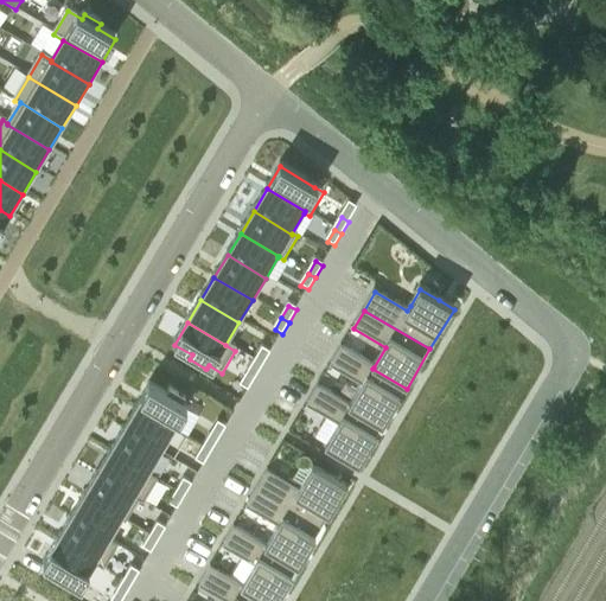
[(342,349),(330,368),(362,388),(350,408),(383,428),(407,389),(372,369),(374,368),(342,349)]
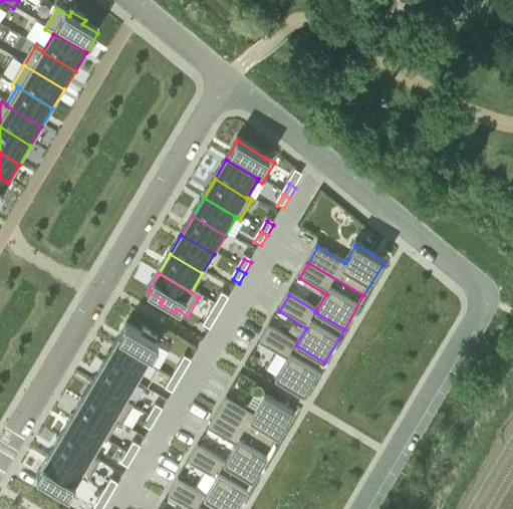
[(222,296),(216,306),(223,310),(229,300),(222,296)]
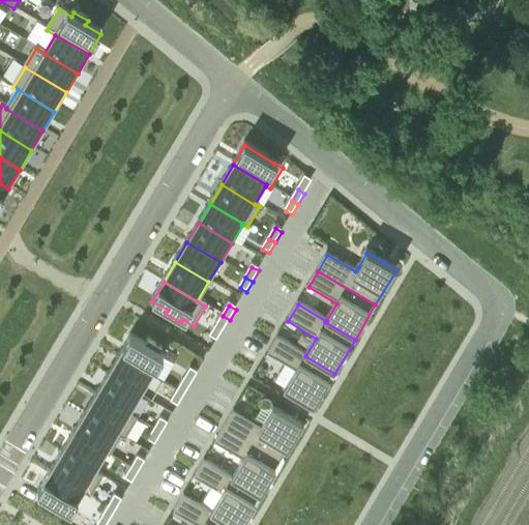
[(223,316),(216,326),(224,330),(230,320),(223,316)]
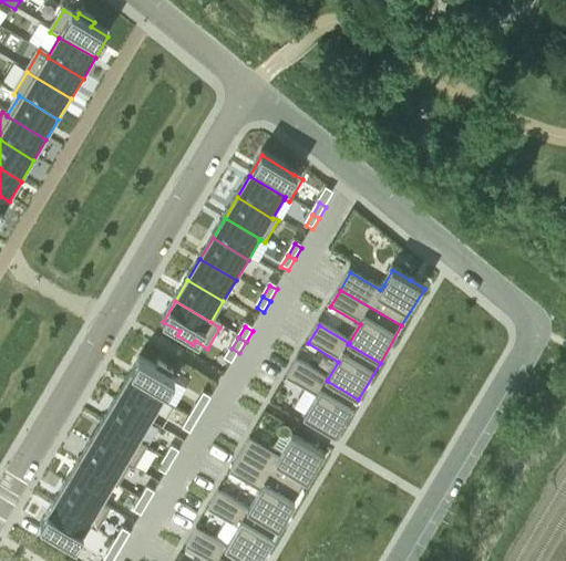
[(140,361),(127,382),(163,403),(175,382),(172,380),(174,375),(158,366),(156,371),(140,361)]
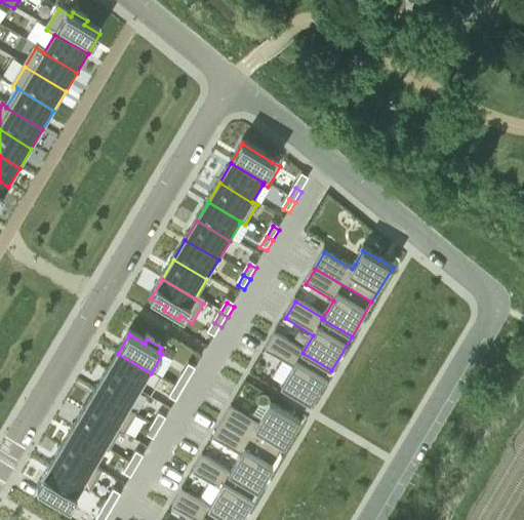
[(275,336),(266,353),(292,369),(281,389),(294,396),(310,406),(331,370),(303,353),(275,336)]
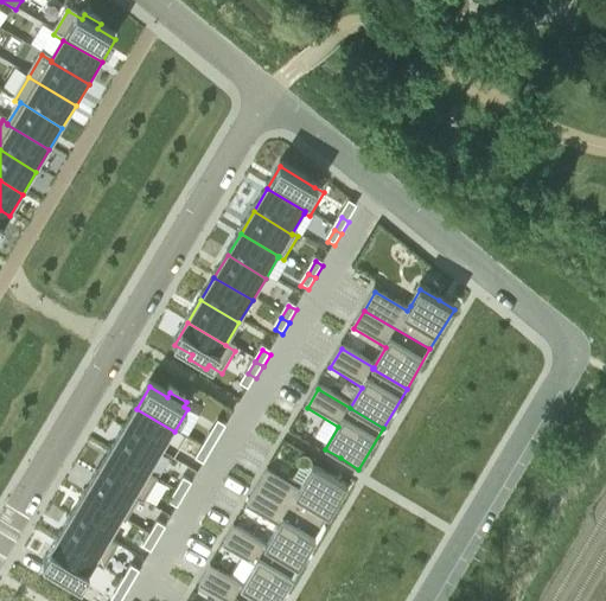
[(136,409),(123,432),(160,453),(174,432),(136,409)]
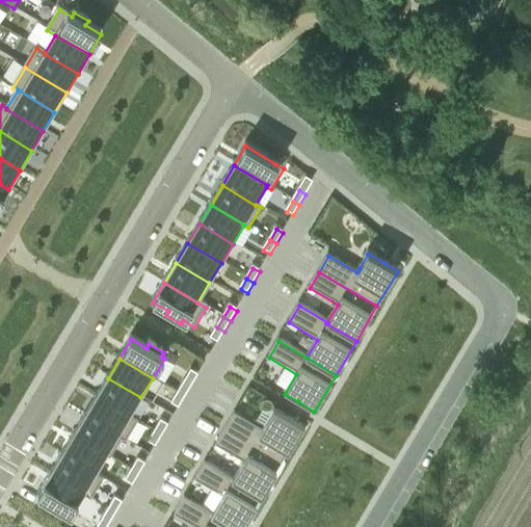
[(108,378),(97,397),(129,417),(129,416),(140,397),(108,378)]
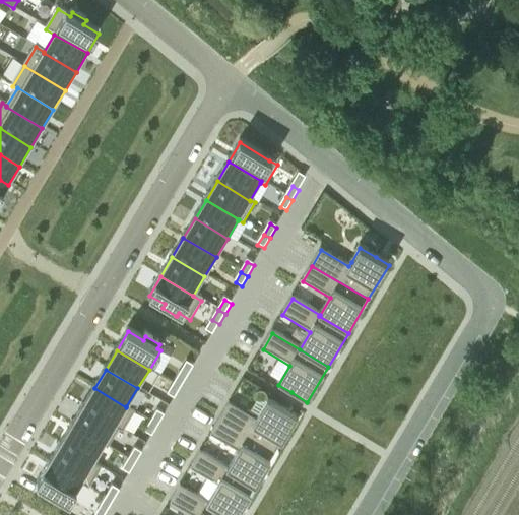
[(180,375),(174,385),(181,389),(187,379),(180,375)]
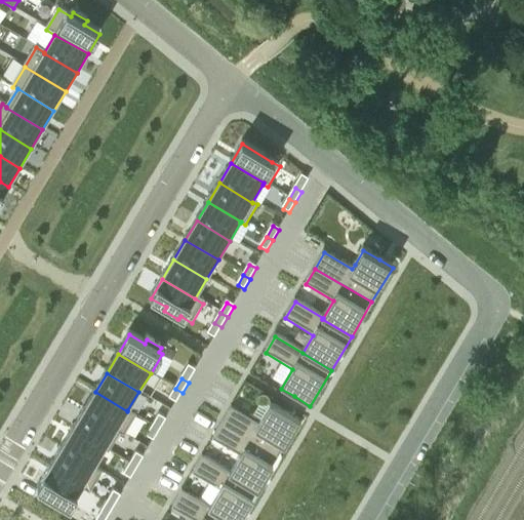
[(175,389),(169,400),(175,403),(183,393),(175,389)]
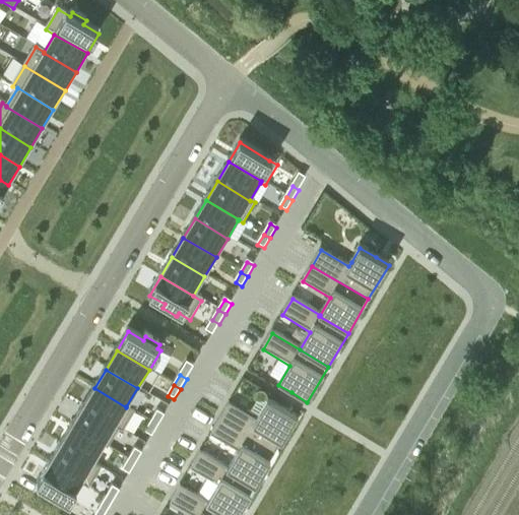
[(94,388),(82,407),(119,430),(123,433),(135,412),(126,406),(126,407),(94,388)]
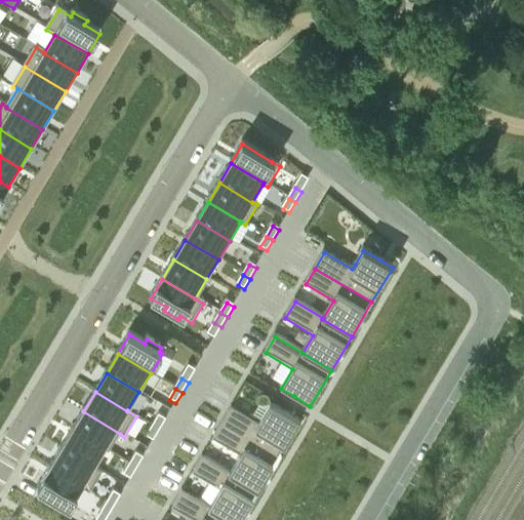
[(232,409),(223,425),(279,457),(299,424),(283,413),(271,406),(259,426),(232,409)]
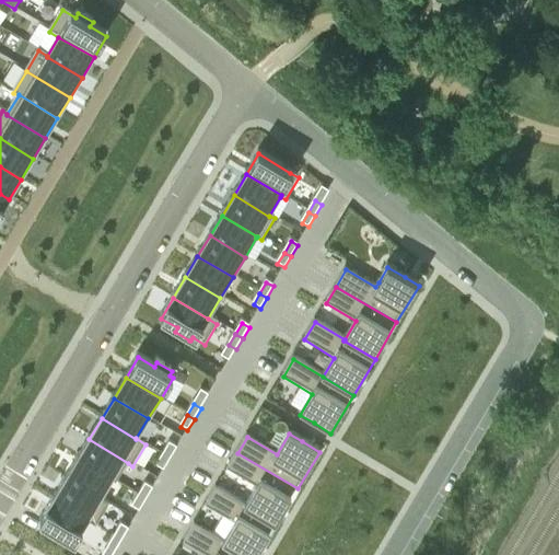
[(89,439),(77,460),(116,483),(128,463),(89,439)]
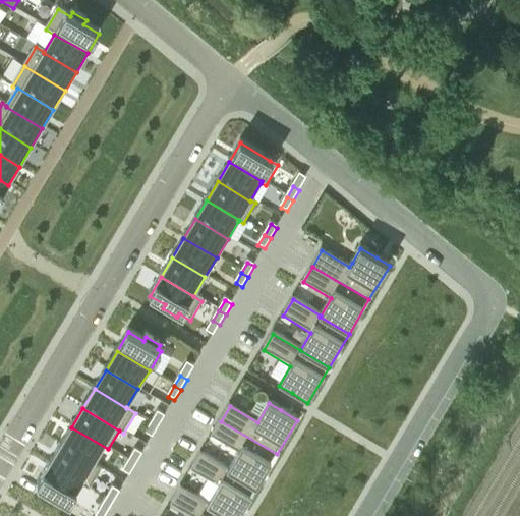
[(159,413),(152,423),(158,427),(165,416),(159,413)]
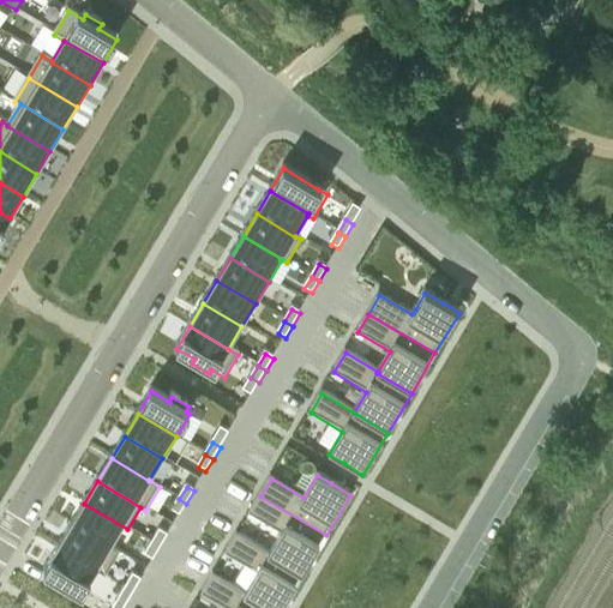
[(260,497),(250,515),(281,535),(269,554),(269,555),(302,576),(326,535),(260,497)]
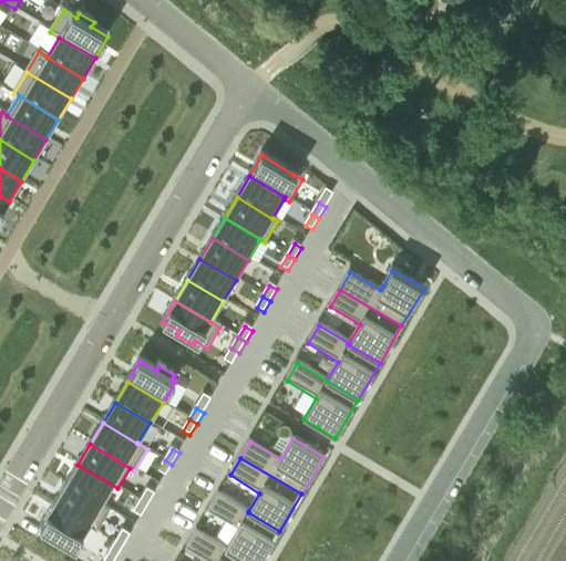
[(165,460),(158,473),(165,476),(172,465),(165,460)]
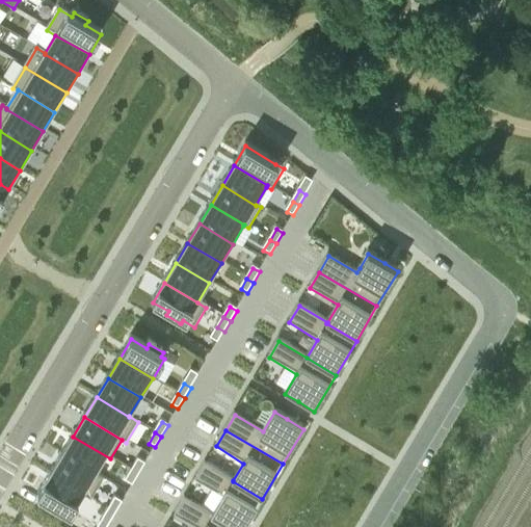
[(73,437),(61,456),(99,478),(100,477),(110,458),(73,437)]
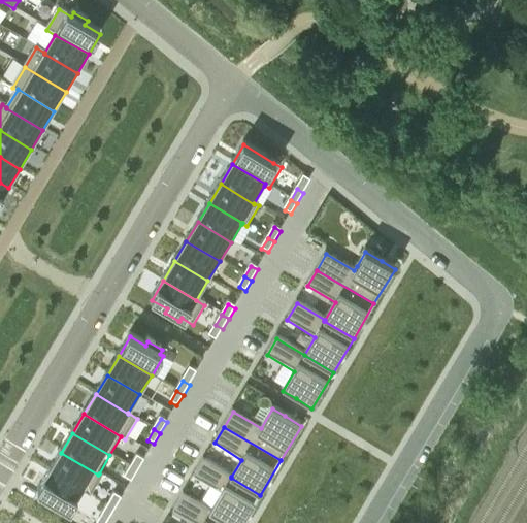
[(61,453),(50,471),(83,491),(91,496),(103,476),(99,474),(98,475),(61,453)]
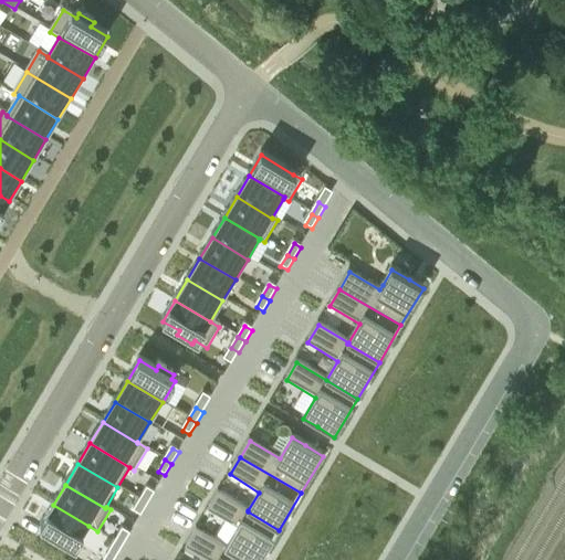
[(147,489),(140,500),(147,505),(154,494),(147,489)]
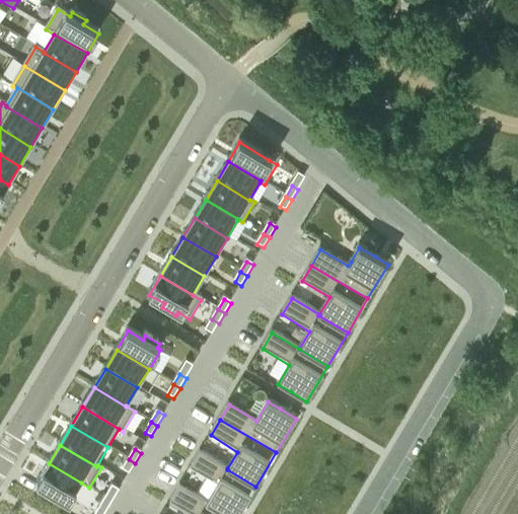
[(200,452),(191,468),(218,485),(207,503),(207,504),(223,513),(239,513),(255,487),(227,469),(227,468),(200,452)]
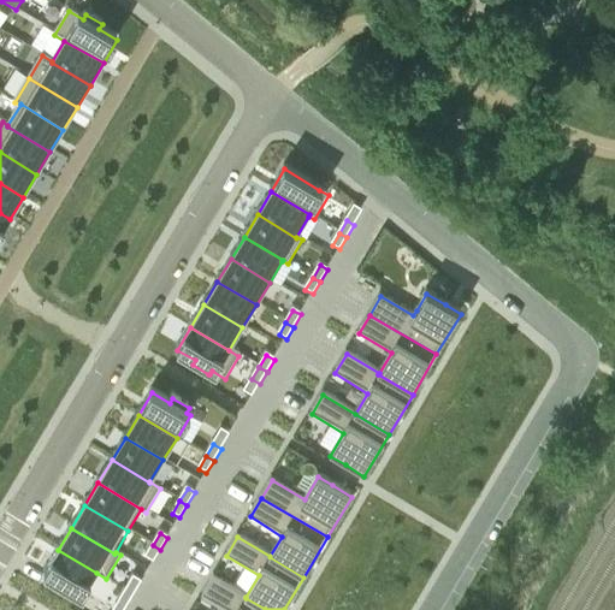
[(153,545),(146,558),(153,562),(160,550),(153,545)]
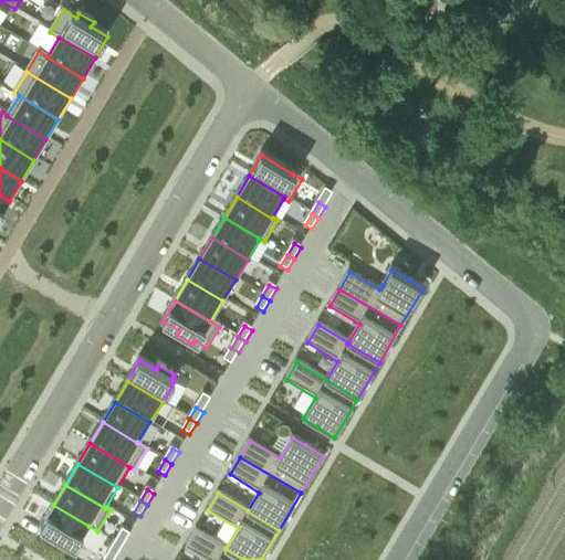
[(53,505),(41,526),(56,536),(54,539),(70,548),(70,549),(72,545),(76,547),(89,526),(53,505)]
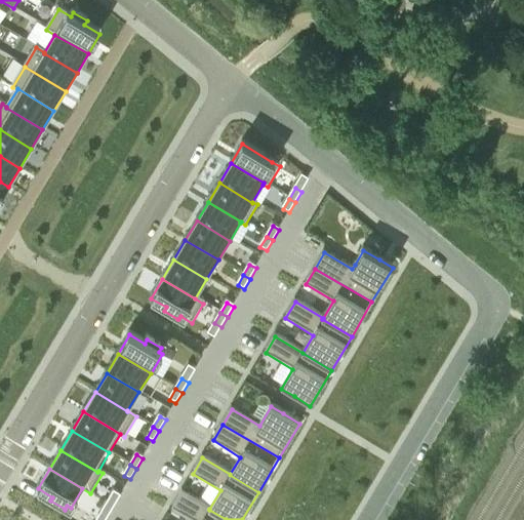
[(114,492),(108,504),(114,507),(120,496),(114,492)]
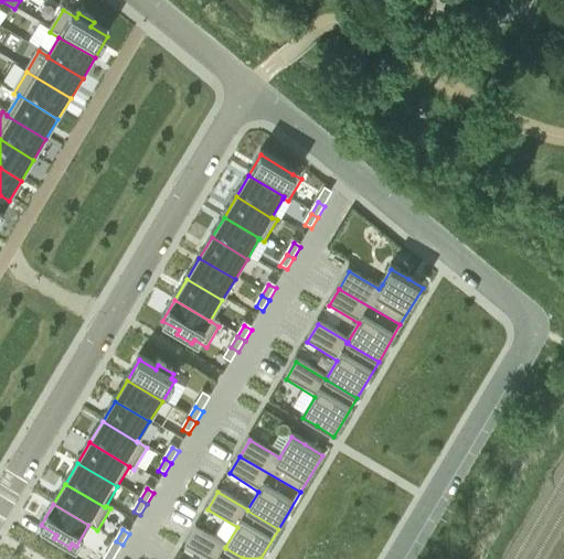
[(197,529),(185,547),(205,558),(243,558),(225,548),(225,547),(197,529)]
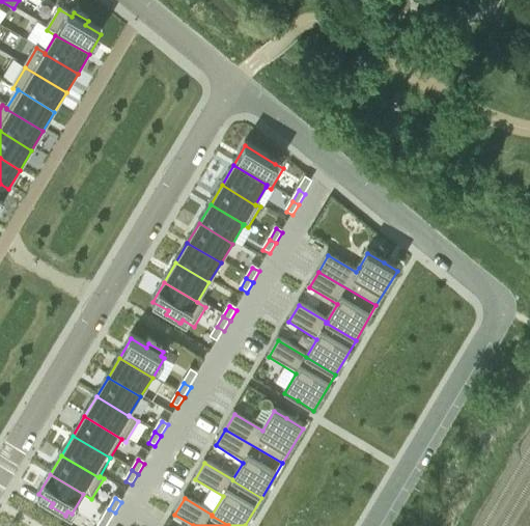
[(109,509),(103,520),(109,524),(115,513),(109,509)]
